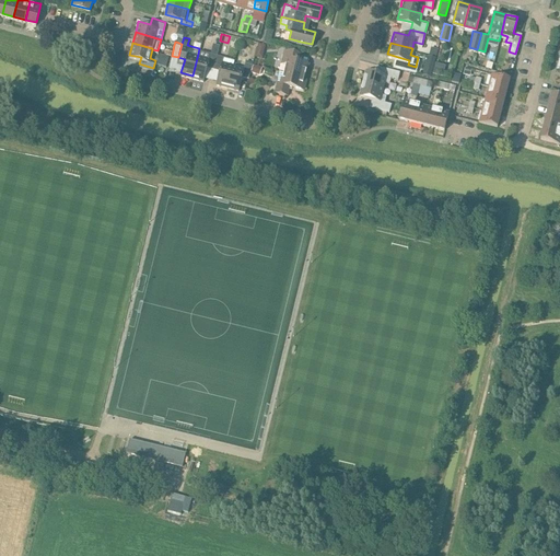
[(284,69),(307,74),(307,73),(306,73),(310,61),(295,58),(298,49),(284,46),(281,60),(286,61),(284,69)]
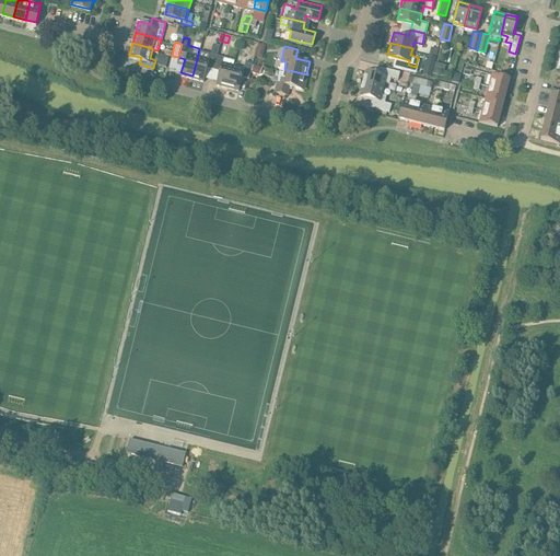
[(198,54),(193,76),(203,79),(207,66),(213,67),(217,53),(199,48),(198,54)]
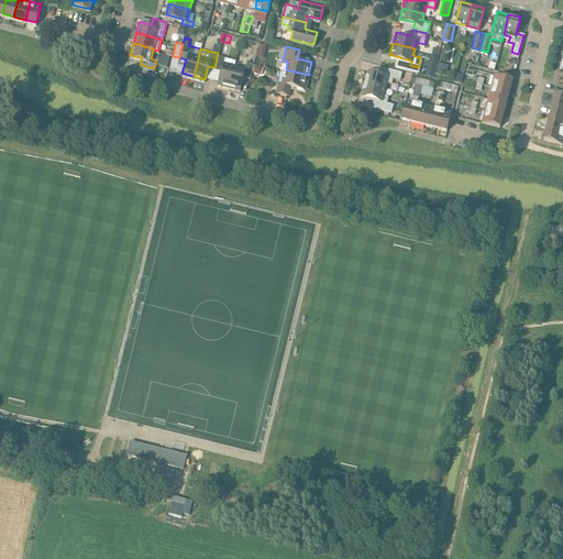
[(161,51),(157,62),(167,65),(169,54),(161,51)]
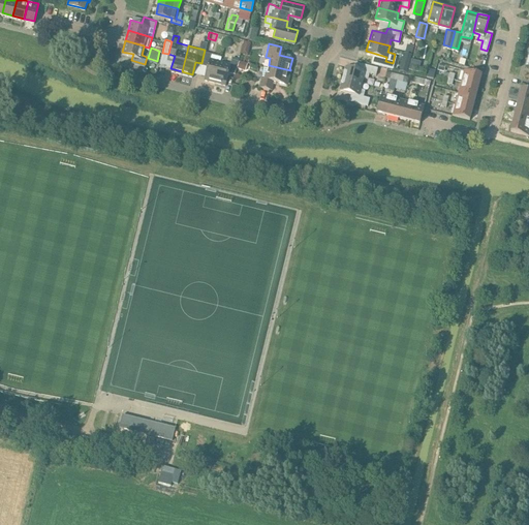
[(205,50),(201,63),(208,64),(205,78),(215,80),(220,59),(210,57),(212,52),(205,50)]
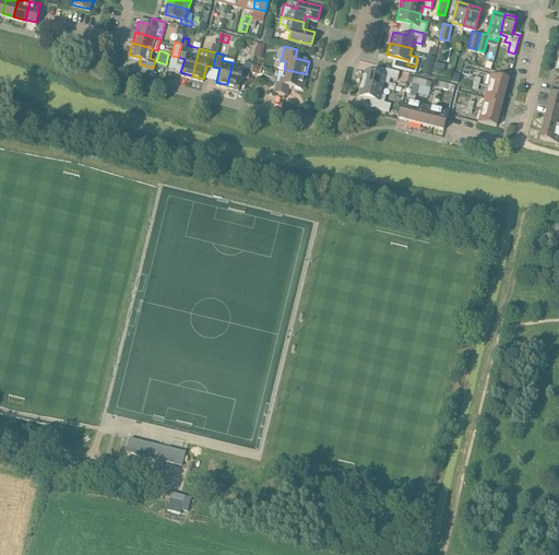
[(427,52),(421,72),(430,74),(435,55),(427,52)]
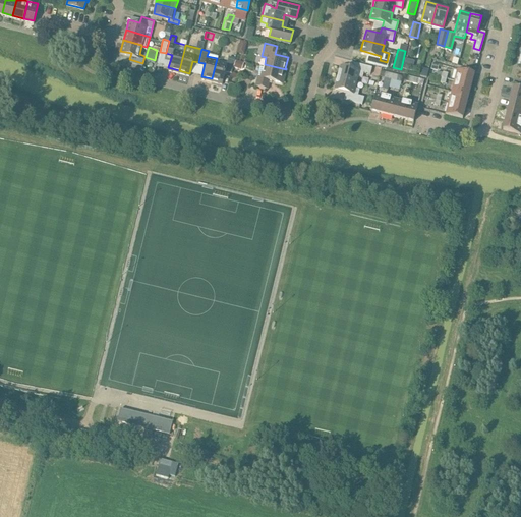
[(450,61),(457,63),(459,56),(452,54),(450,61)]
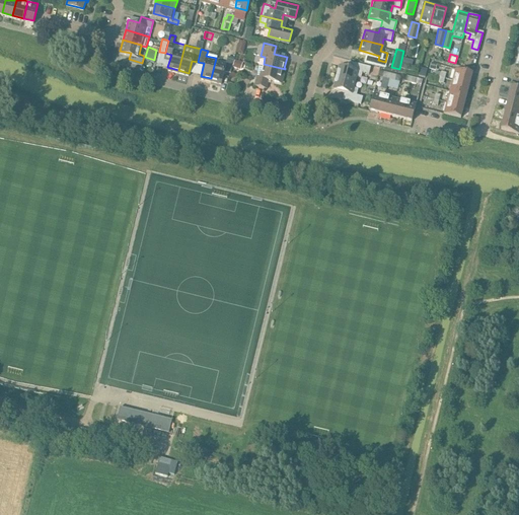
[(232,57),(233,56),(227,55),(227,56),(226,61),(216,58),(211,78),(221,81),(225,68),(230,70),(233,58),(232,57)]
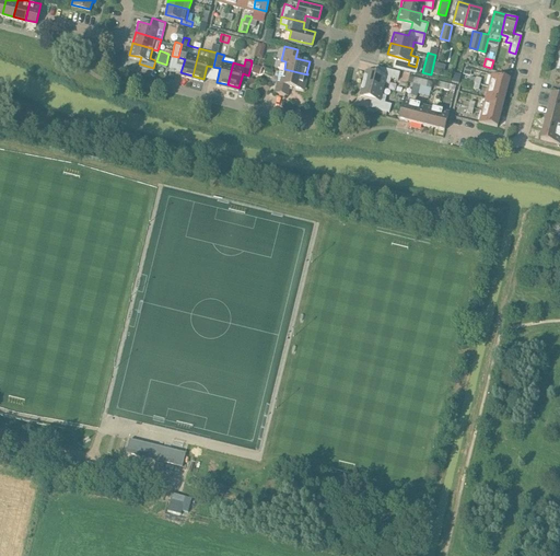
[(254,61),(252,69),(259,72),(263,65),(254,61)]
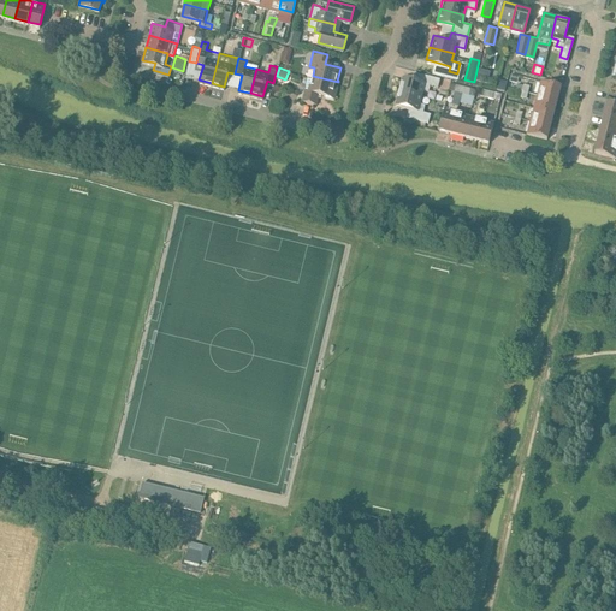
[(440,76),(436,75),(425,72),(422,79),(403,75),(400,89),(420,94),(422,87),(428,88),(430,82),(438,84),(440,76)]
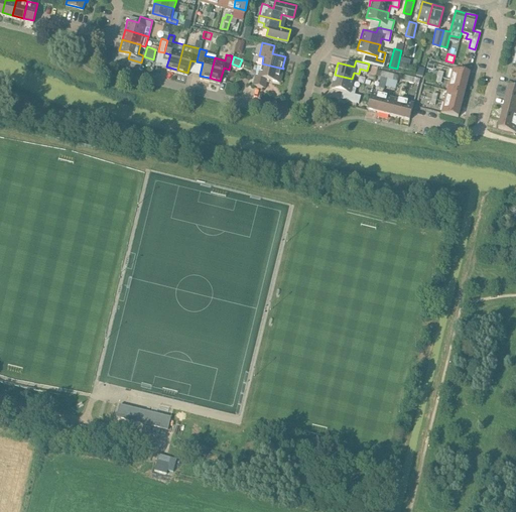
[(259,75),(255,74),(253,83),(264,85),(266,77),(280,80),(283,69),(262,64),(259,75)]
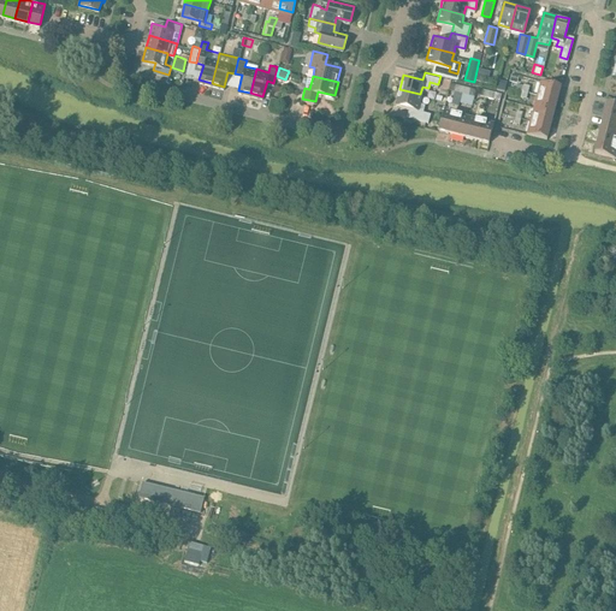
[(497,76),(496,85),(504,88),(507,78),(497,76)]
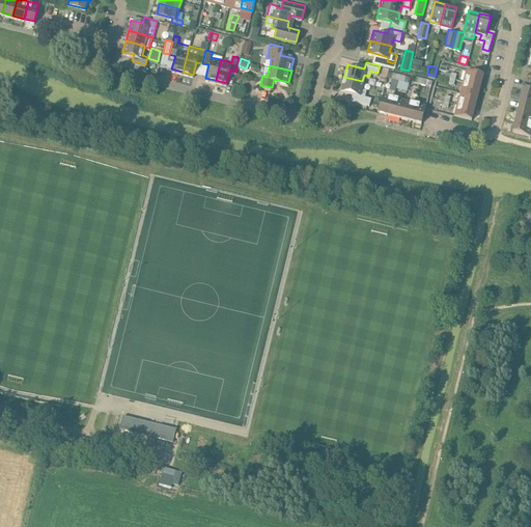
[(463,79),(480,83),(483,72),(466,67),(463,79)]
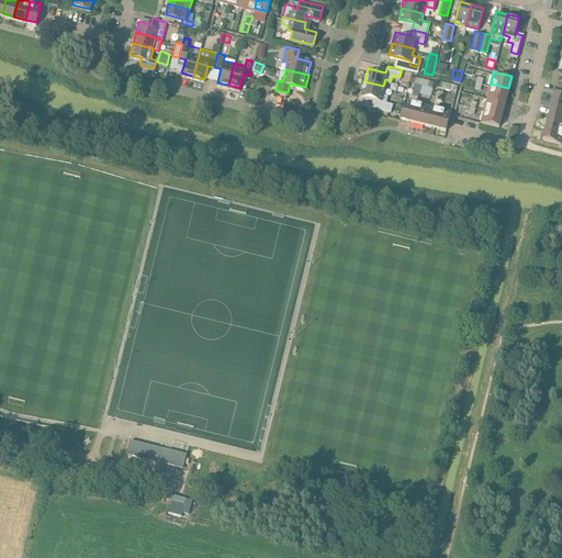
[(383,86),(364,81),(361,93),(379,98),(377,105),(391,109),(393,101),(386,100),(388,93),(382,92),(383,86)]
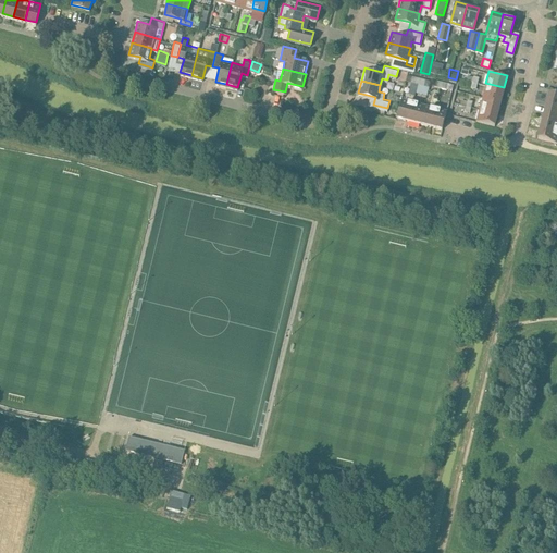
[(500,99),(504,87),(485,83),(482,95),(500,99)]
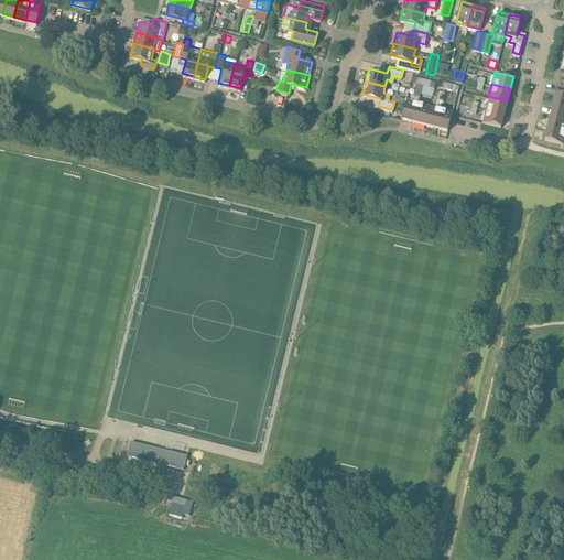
[(563,93),(556,90),(553,103),(563,105),(563,93)]
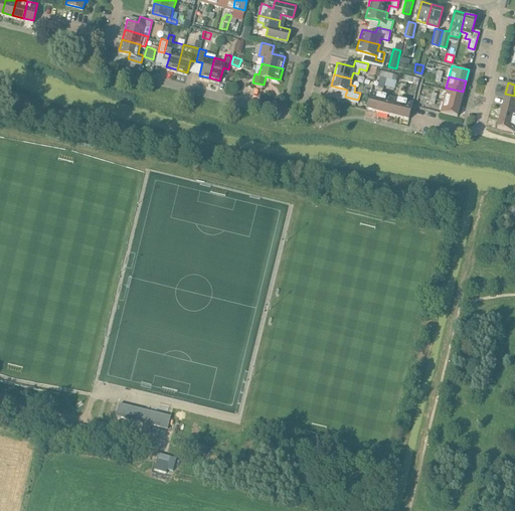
[(444,99),(460,103),(463,92),(446,88),(444,99)]
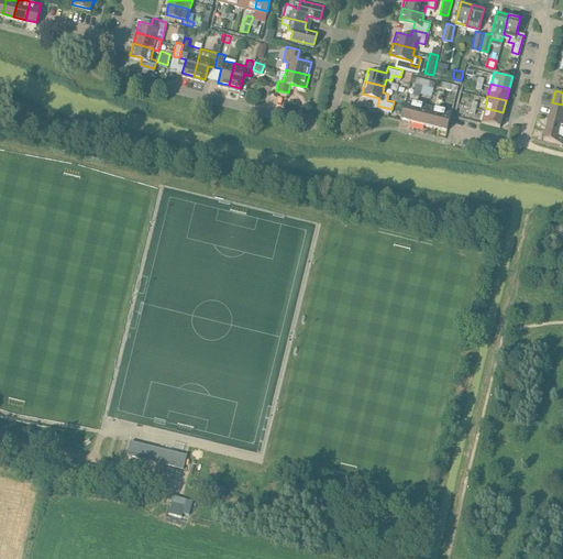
[(412,119),(417,100),(406,98),(401,116),(412,119)]
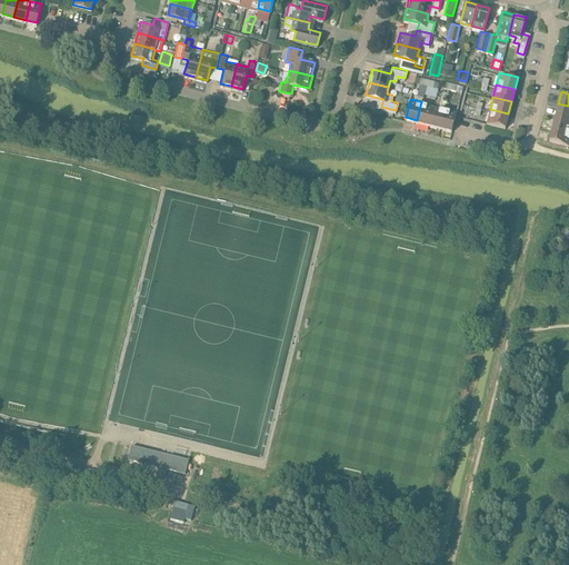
[(421,101),(417,120),(428,124),(433,105),(421,101)]
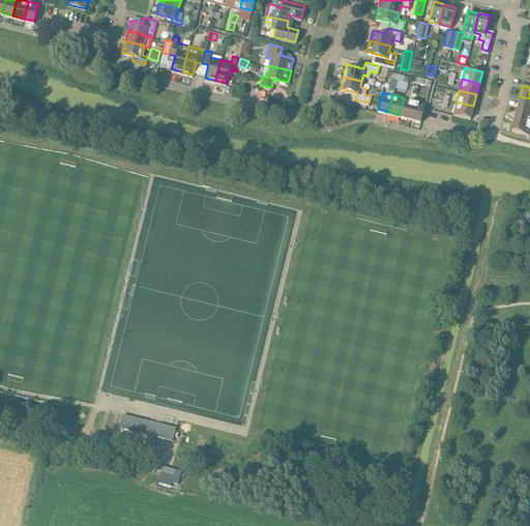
[(529,98),(520,96),(517,107),(529,110),(529,98)]
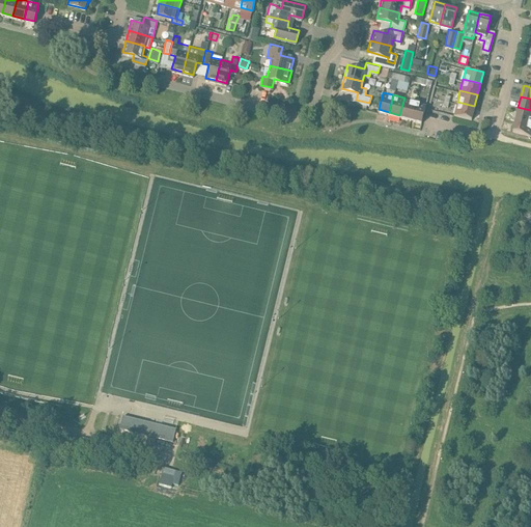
[(404,98),(399,115),(411,118),(415,101),(404,98)]
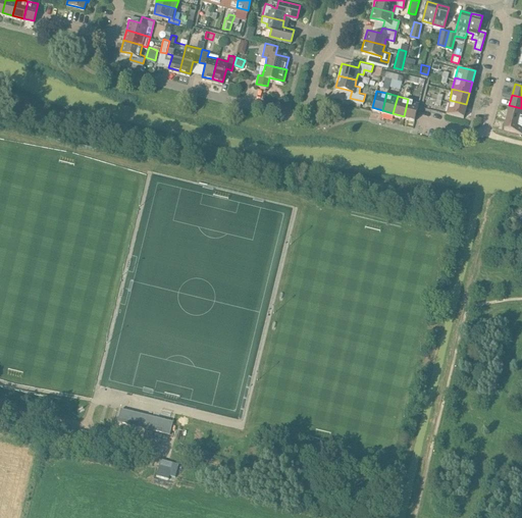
[(408,99),(404,116),(414,118),(418,101),(408,99)]
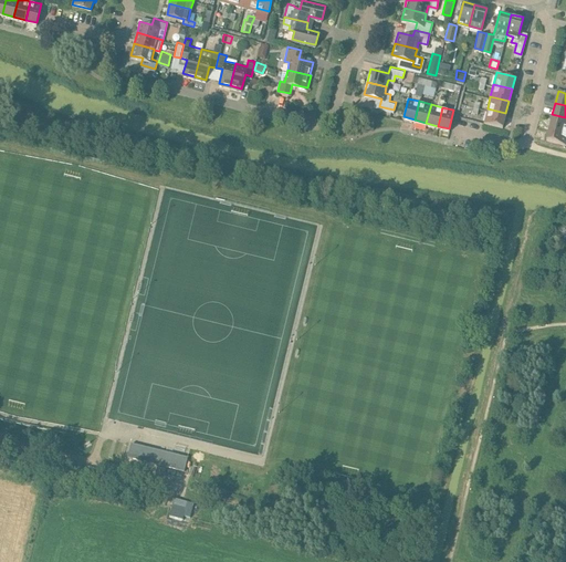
[(505,113),(488,108),(484,121),(502,125),(505,113)]
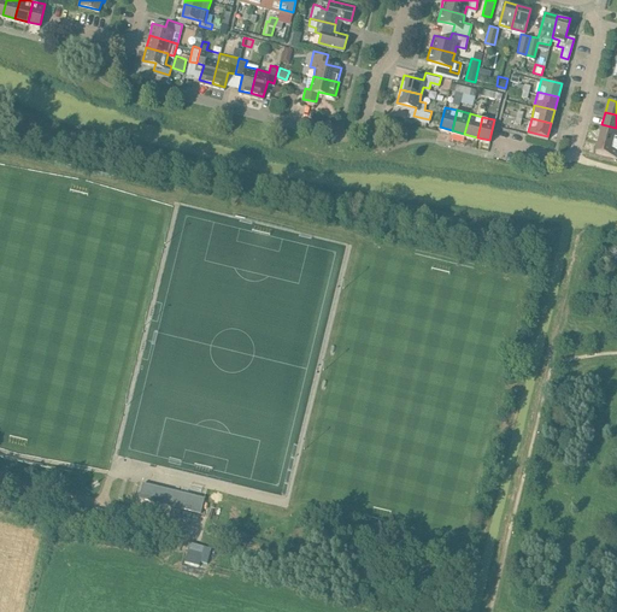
[(616,128),(601,124),(599,137),(616,141),(616,128)]
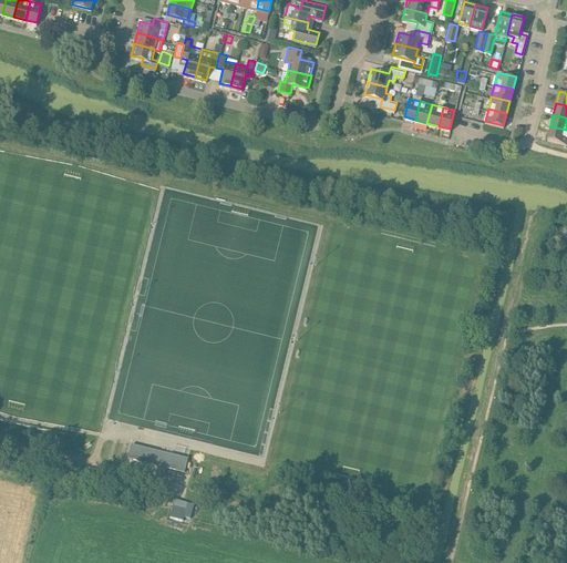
[(566,136),(566,130),(550,126),(547,137),(566,142),(566,136)]
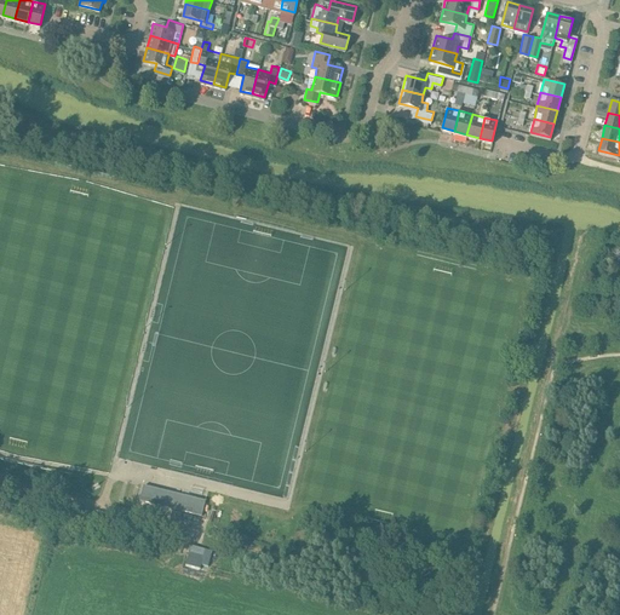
[(143,483),(139,498),(201,512),(205,498),(143,483)]
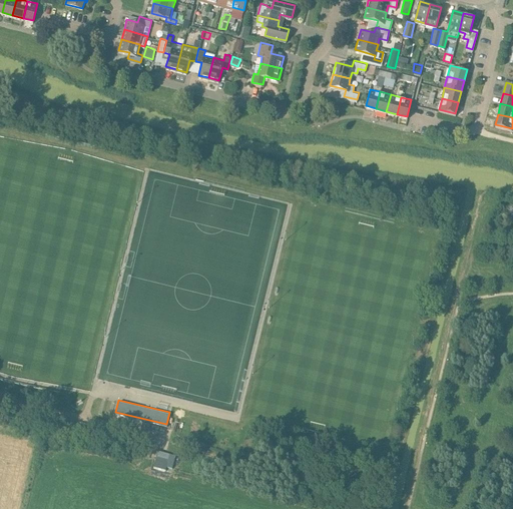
[(158,449),(156,455),(154,465),(165,468),(168,458),(169,452),(158,449)]
